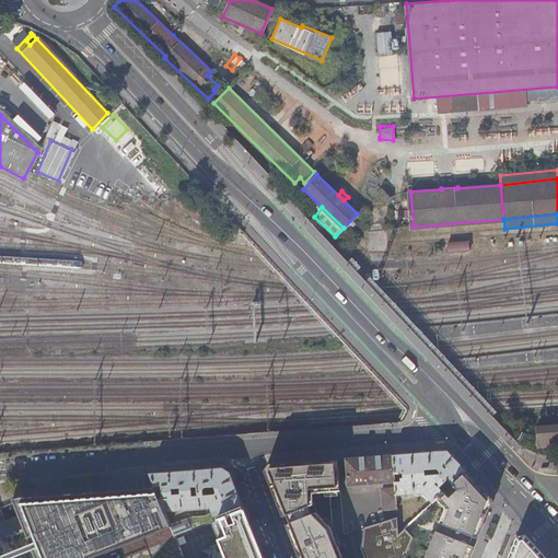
[(448,251),(468,247),(467,239),(446,241),(448,251)]
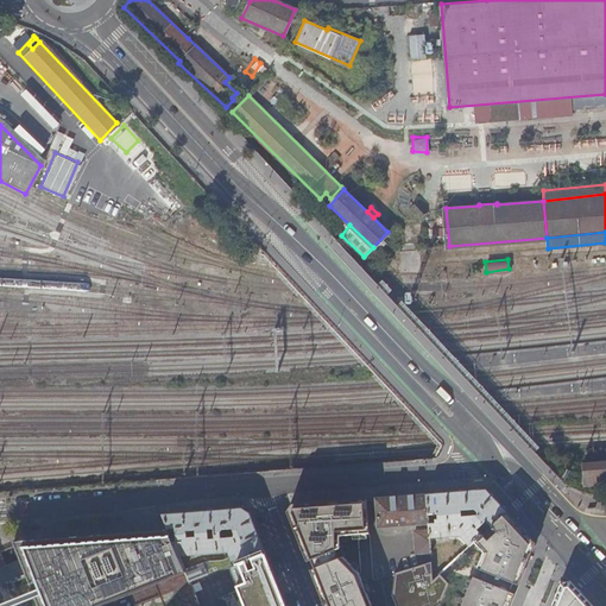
[(599,475),(600,484),(605,483),(605,460),(581,464),(582,477),(599,475)]
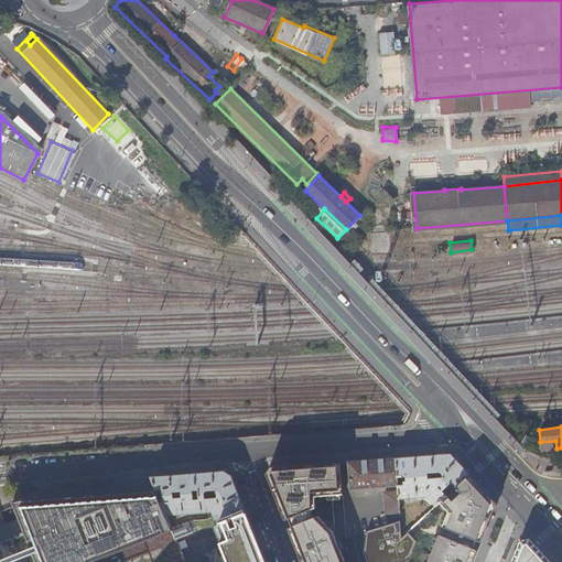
[(540,450),(557,449),(555,441),(540,442),(540,450)]
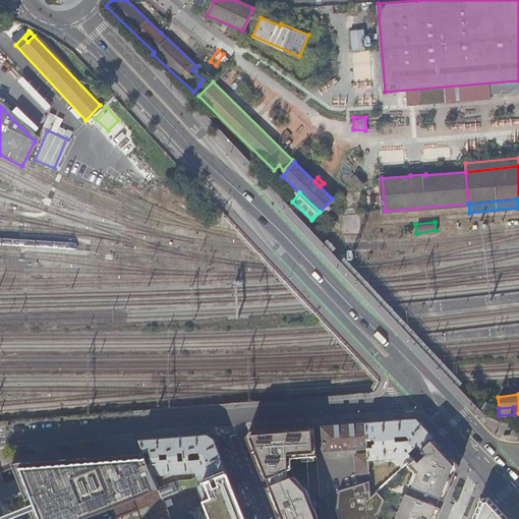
[(404,464),(433,438),(421,424),(400,420),(384,421),(364,422),(365,440),(371,440),(373,440),(375,445),(371,445),(372,448),(366,448),(366,453),(367,460),(393,459),(400,467),(404,464)]
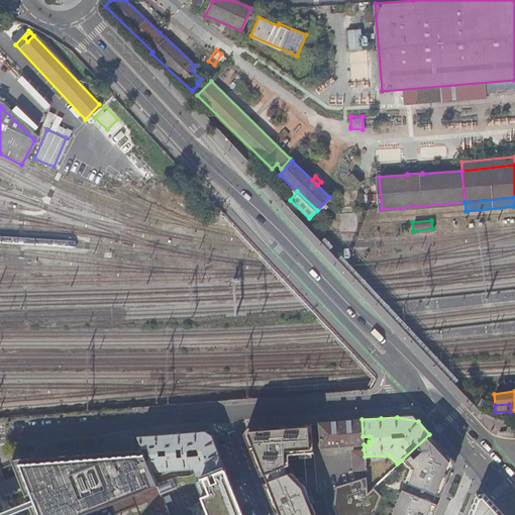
[(336,421),(318,422),(320,448),(364,444),(363,436),(362,419),(336,421)]
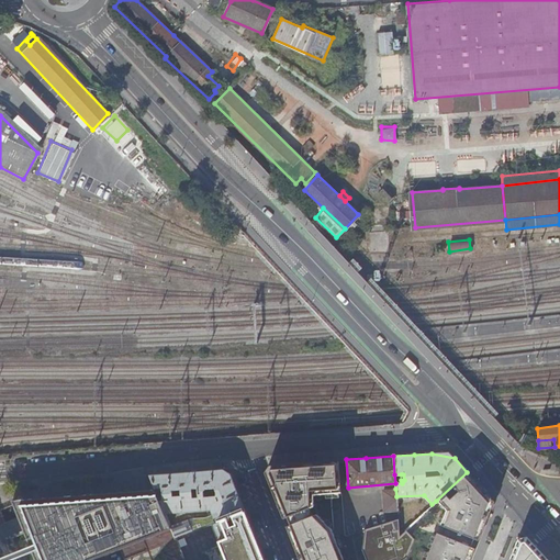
[(340,491),(338,460),(303,462),(268,465),(265,472),(271,488),(282,517),(313,505),(313,493),(340,491)]
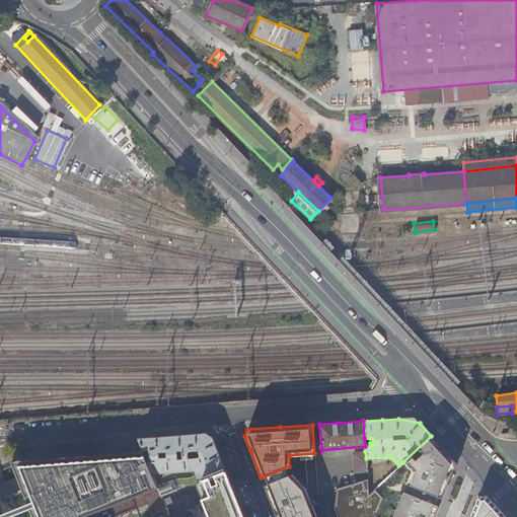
[(162,436),(138,438),(143,450),(152,473),(195,470),(195,472),(188,475),(174,476),(156,484),(159,492),(160,495),(198,481),(199,482),(202,481),(225,470),(212,436),(205,432),(162,436)]
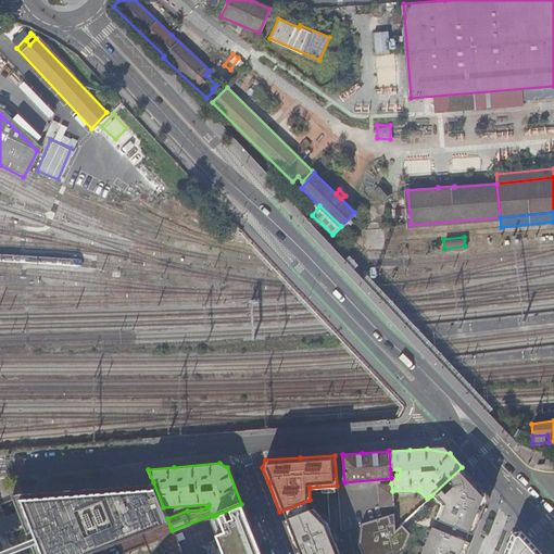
[(440,504),(435,518),(473,533),(480,515),(488,495),(462,467),(431,495),(440,504)]
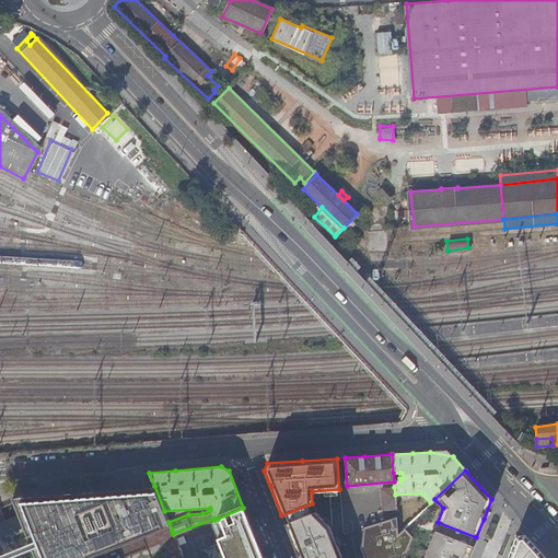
[(97,557),(172,531),(169,522),(164,511),(154,486),(36,497),(13,499),(15,506),(21,521),(20,523),(19,524),(19,526),(20,527),(21,529),(23,530),(24,529),(32,547),(34,554),(35,557),(97,557)]
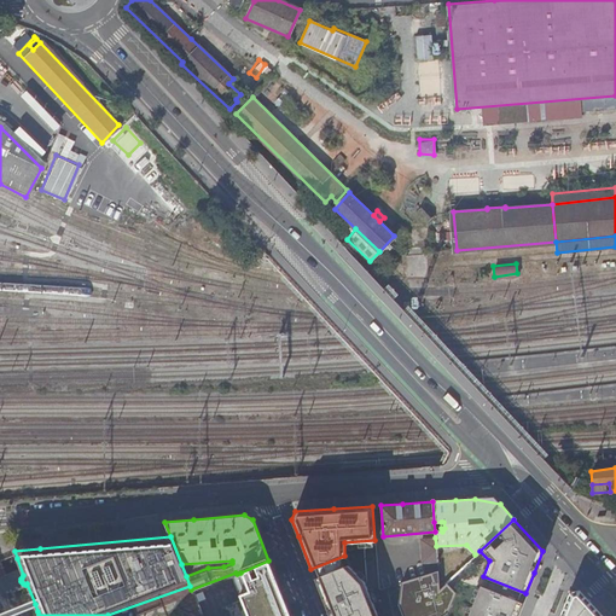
[(436,561),(436,546),(435,538),(420,539),(422,562),(436,561)]
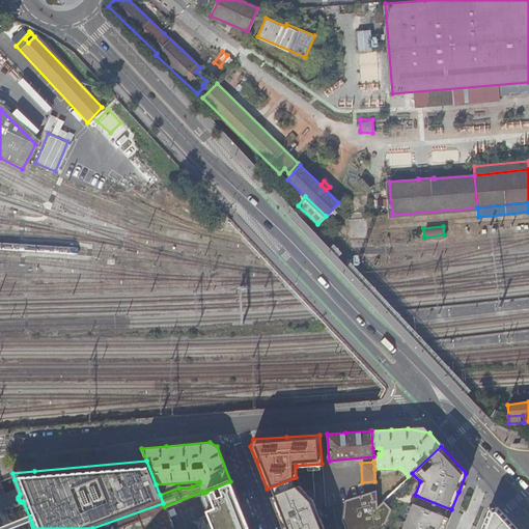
[(296,477),(267,489),(270,497),(299,484),(296,477)]
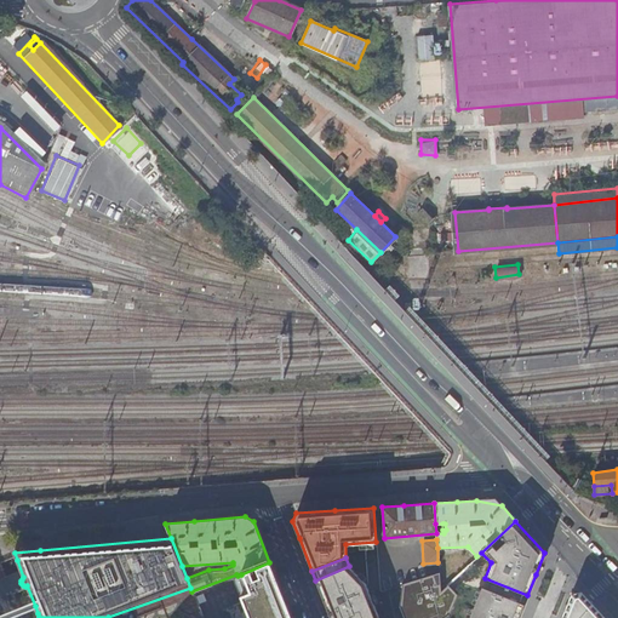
[(282,596),(269,562),(241,574),(247,593),(236,596),(245,617),(291,617),(286,605),(282,596)]
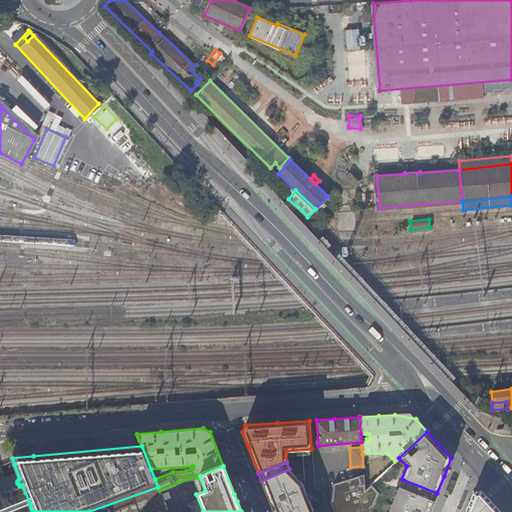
[(289,469),(261,481),(273,511),(313,511),(302,482),(289,469)]
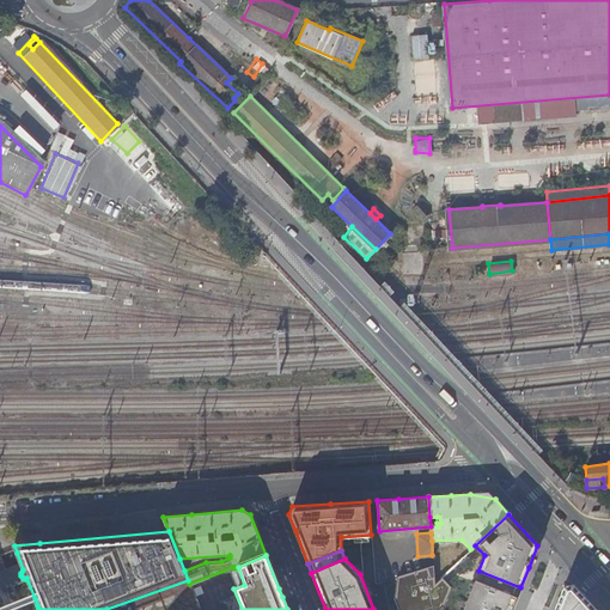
[(432,566),(396,577),(392,601),(396,609),(437,609),(441,607),(449,587),(440,578),(433,585),(432,566)]
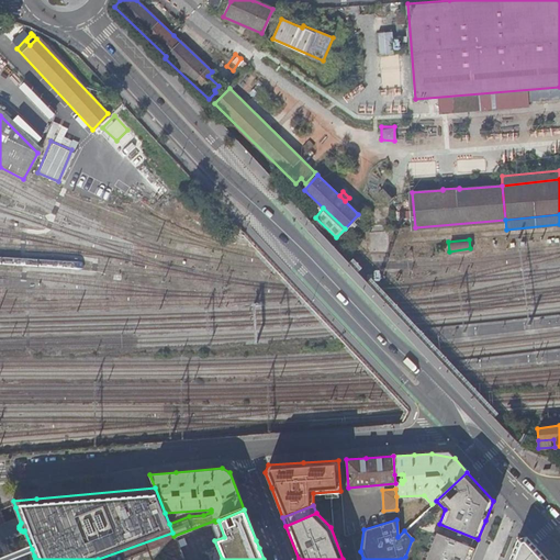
[(439,524),(436,533),(474,548),(476,544),(478,539),(439,524)]
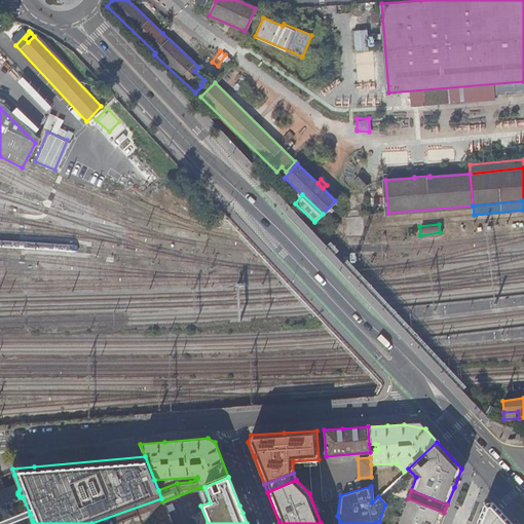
[(408,498),(397,523),(439,523),(444,513),(408,498)]
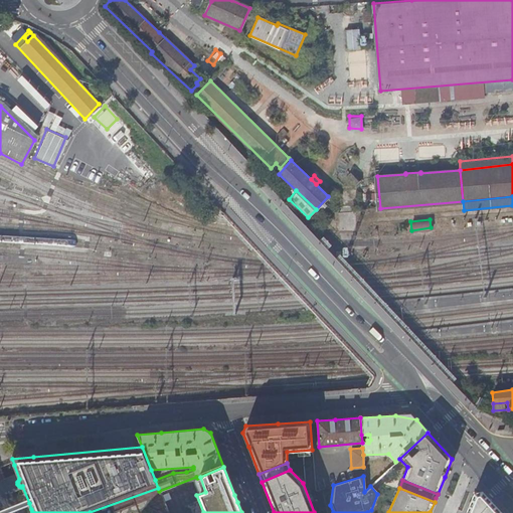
[(502,512),(482,491),(474,493),(465,512),(502,512)]
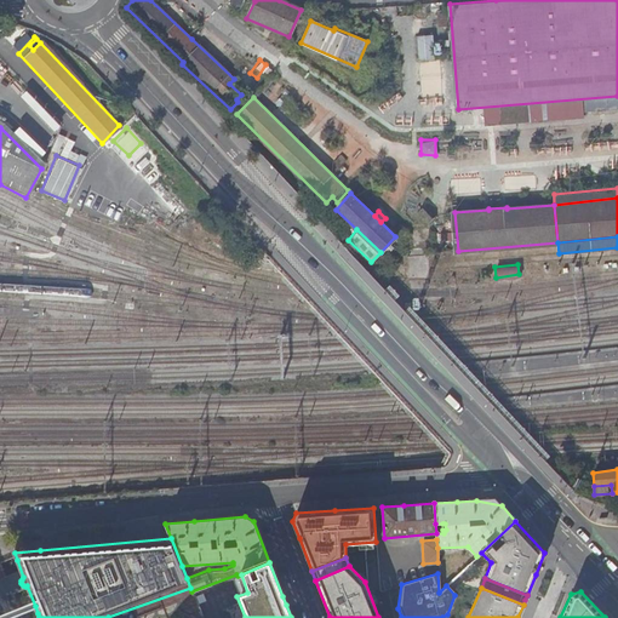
[(35,606),(4,617),(24,617),(38,613),(35,606)]
